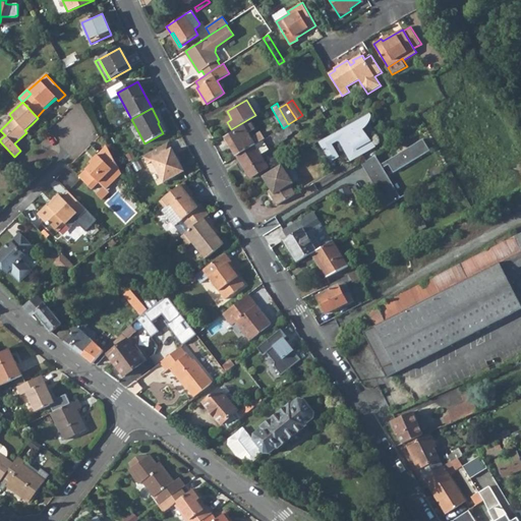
[(319,141),(330,161),(338,156),(331,143),(339,139),(341,139),(345,148),(346,147),(348,150),(346,151),(351,160),(375,146),(374,145),(367,136),(361,128),(364,126),(366,123),(368,119),(369,117),(370,115),(369,113),(356,119),(319,141)]
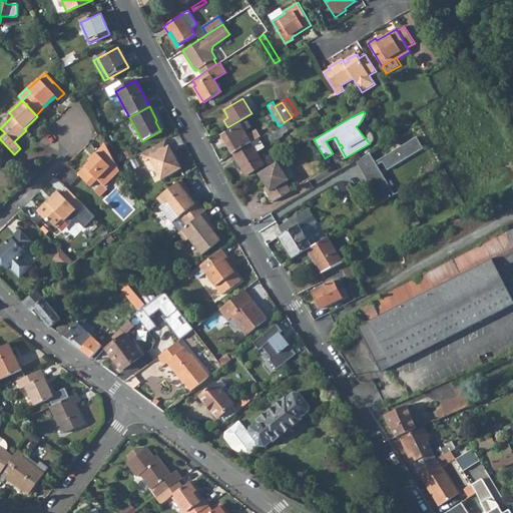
[(279,126),(283,133),(294,127),(290,119),(285,122),(279,126)]
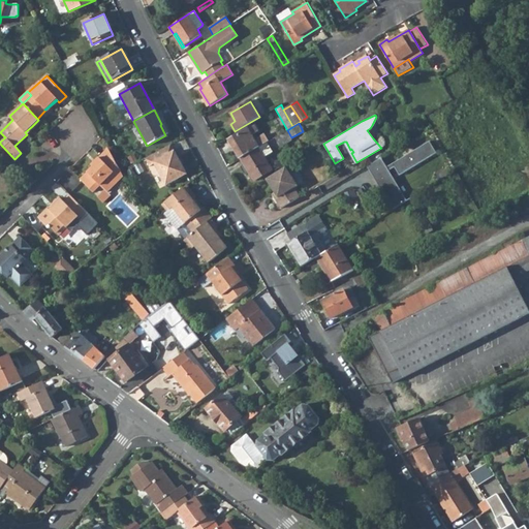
[(254,126),(228,142),(232,148),(234,147),(241,158),(258,148),(267,143),(269,142),(265,135),(254,141),(251,136),(258,132),(254,126)]
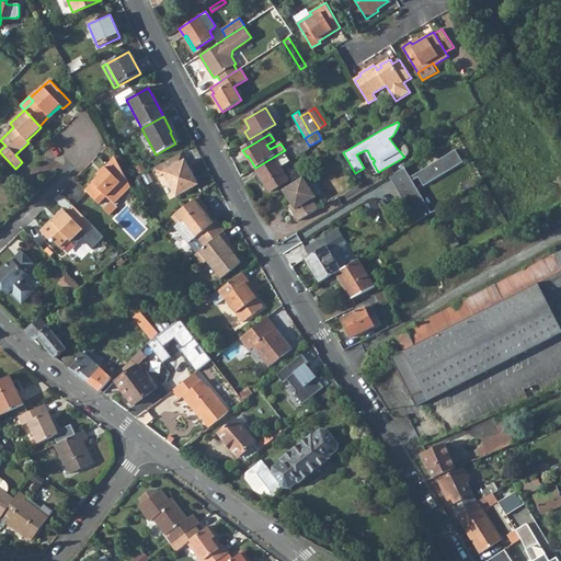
[(305,138),(283,151),(286,157),(295,151),(298,156),(310,149),(309,146),(305,138)]
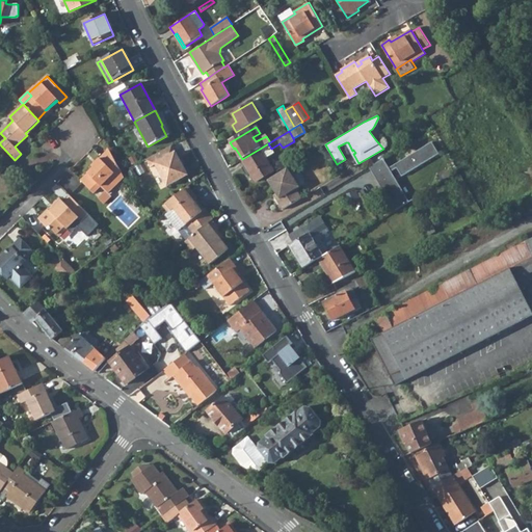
[(525,151),(531,147),(531,141),(530,137),(521,141),(525,151)]
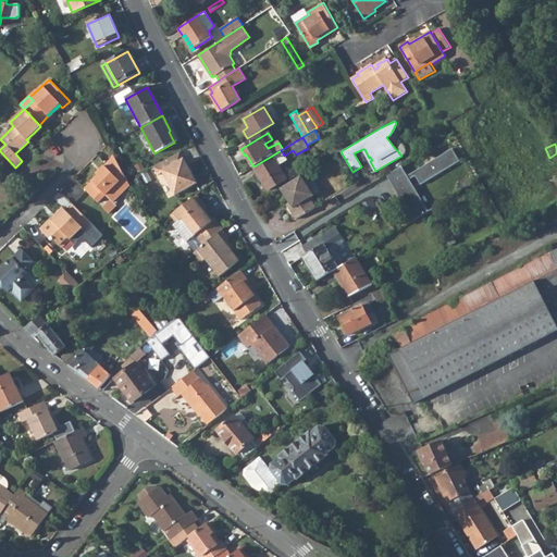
[(272,156),(279,165),(287,160),(284,156),(281,150),(272,156)]
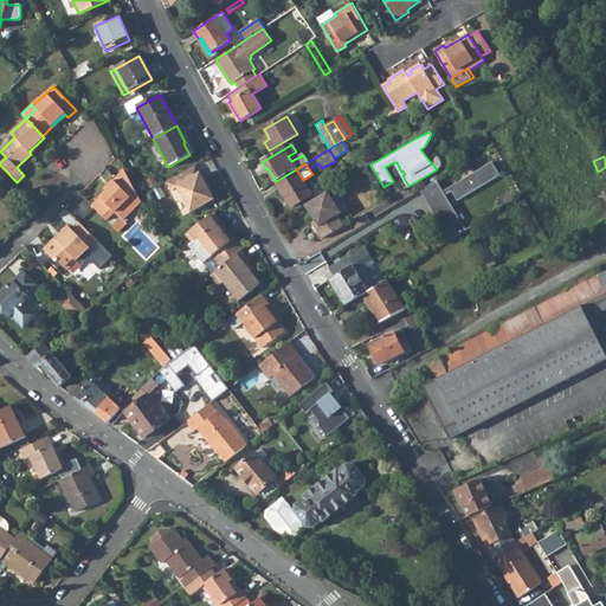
[(425,202),(427,201),(451,240),(464,232),(443,197),(450,193),(456,202),(498,176),(490,163),(440,192),(434,181),(418,192),(425,202)]
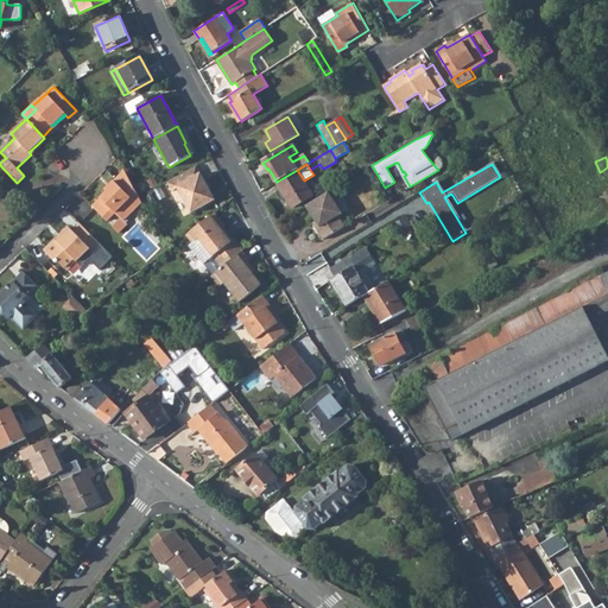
[(178,189),(191,214),(214,201),(196,168),(166,184),(171,192),(178,189)]
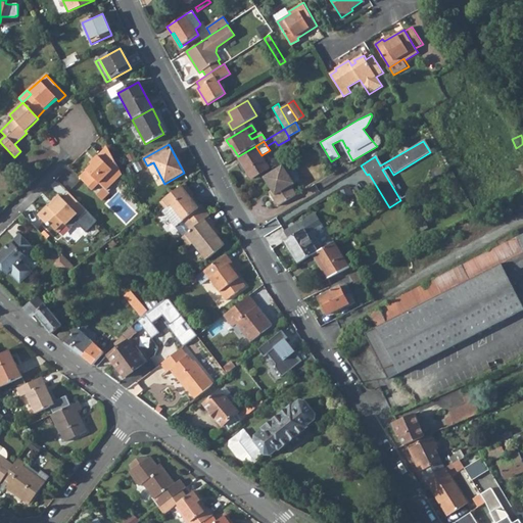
[(255,146),(238,156),(242,162),(246,171),(251,179),(269,169),(262,155),(255,146)]
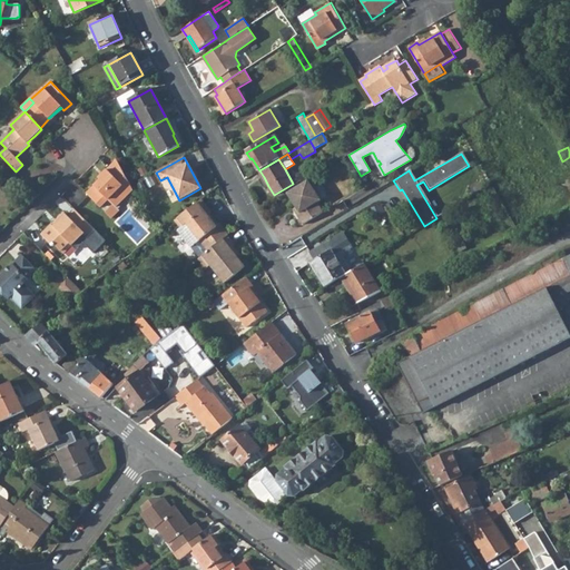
[(117,160),(98,178),(99,180),(86,194),(99,208),(107,200),(111,205),(114,207),(133,189),(130,186),(117,160)]
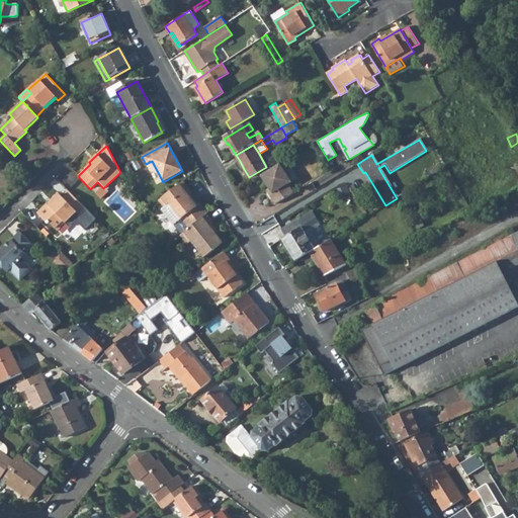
[(280,163),(261,175),(269,188),(272,192),(269,193),(275,203),(294,191),(288,183),(291,181),(280,163)]
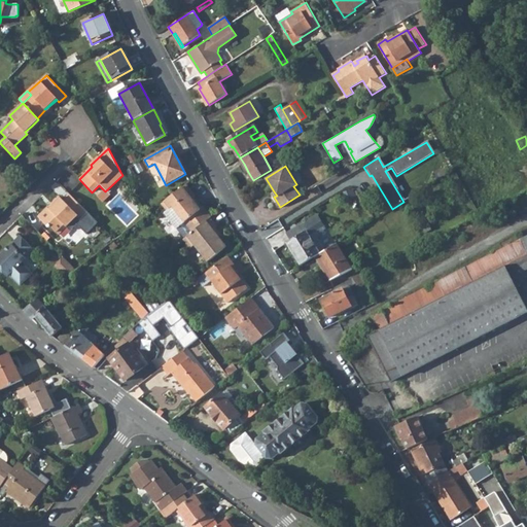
[(372,175),(370,176),(390,210),(392,209),(372,175)]
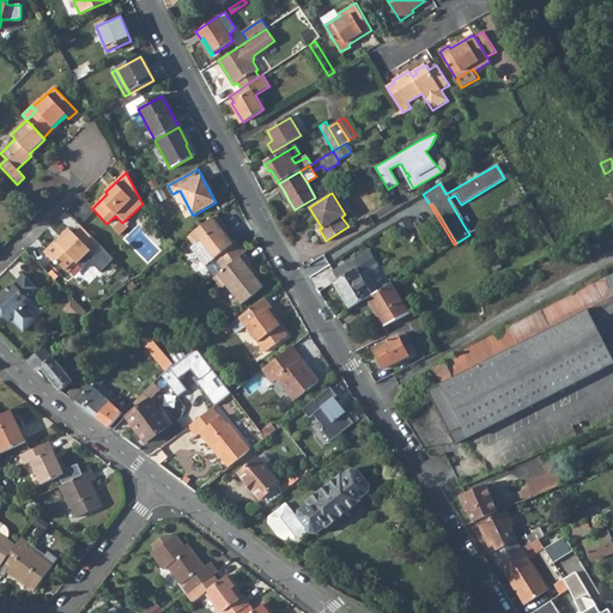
[(216,214),(188,236),(195,247),(192,249),(206,267),(216,259),(224,269),(246,254),(246,253),(237,241),(236,242),(225,229),(226,228),(216,214)]
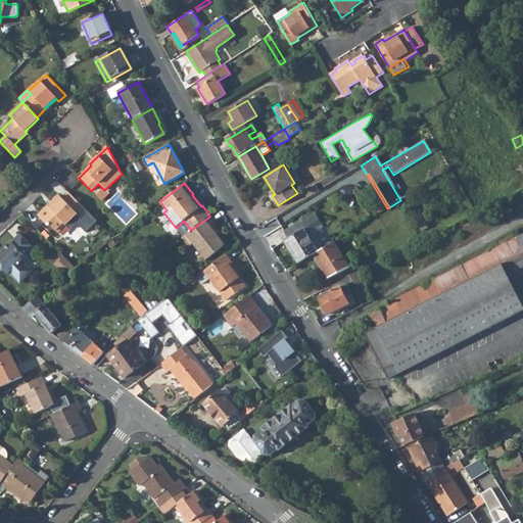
[(95,195),(101,200),(108,194),(104,190),(102,188),(95,195)]
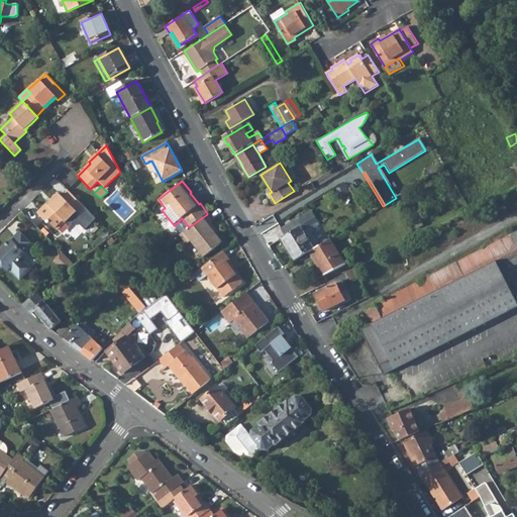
[(47,204),(37,214),(47,224),(49,223),(56,228),(64,221),(66,223),(75,214),(82,221),(90,213),(68,191),(62,197),(59,194),(47,205),(47,204)]
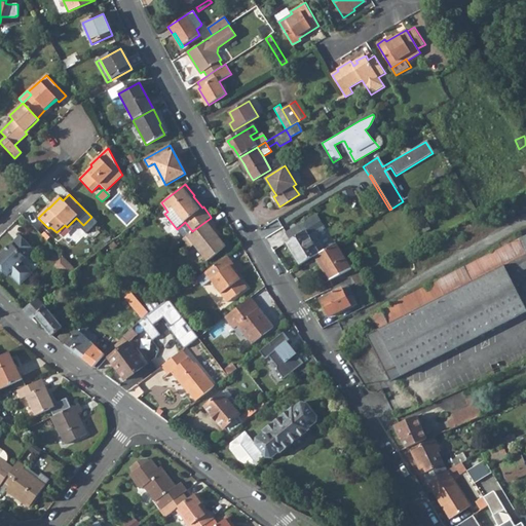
[(414,211),(418,218),(424,216),(420,208),(414,211)]
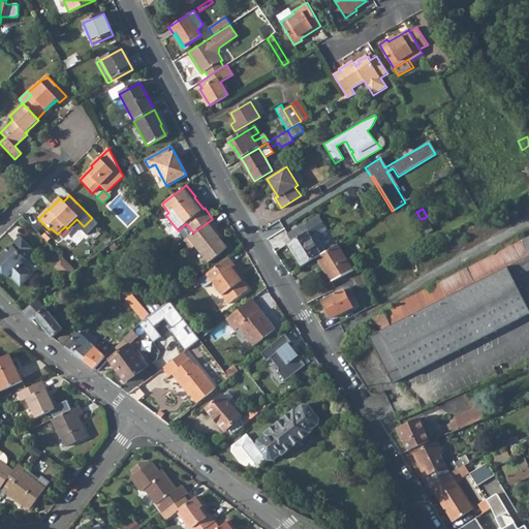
[(288,244),(302,267),(317,257),(321,254),(310,237),(308,231),(323,222),(319,215),(287,235),(291,242),(288,244)]
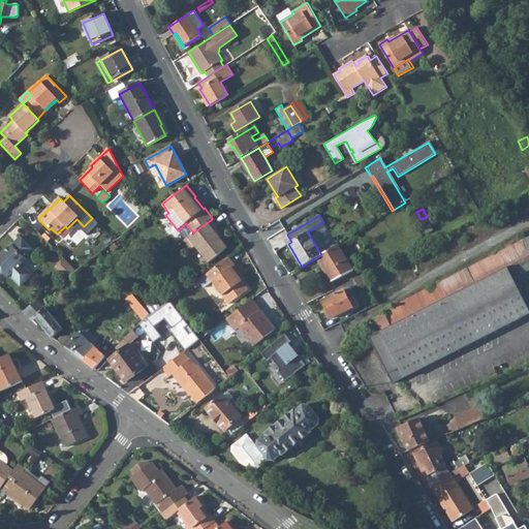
[(421,219),(419,220),(426,235),(434,230),(427,217),(421,219)]
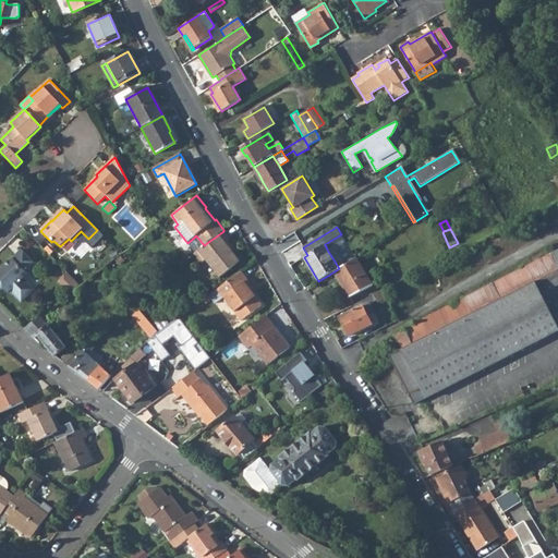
[(196,253),(195,253),(203,263),(207,259),(220,277),(241,262),(233,253),(227,244),(229,242),(230,241),(223,231),(204,245),(196,253)]
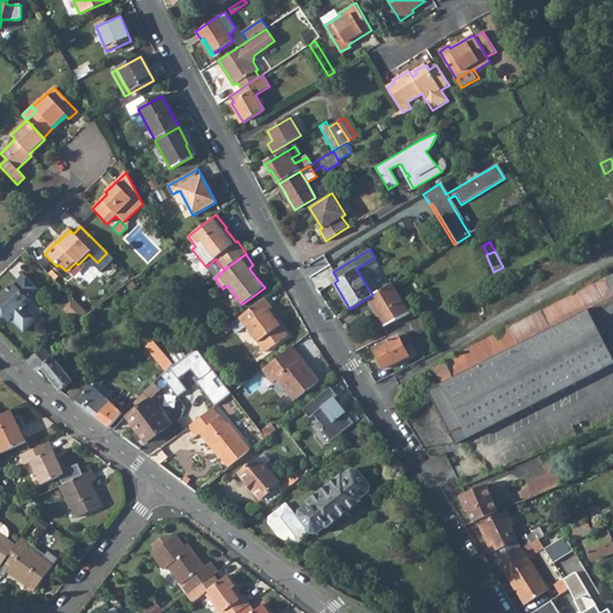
[(357,268),(359,274),(366,269),(378,262),(375,258),(357,268)]
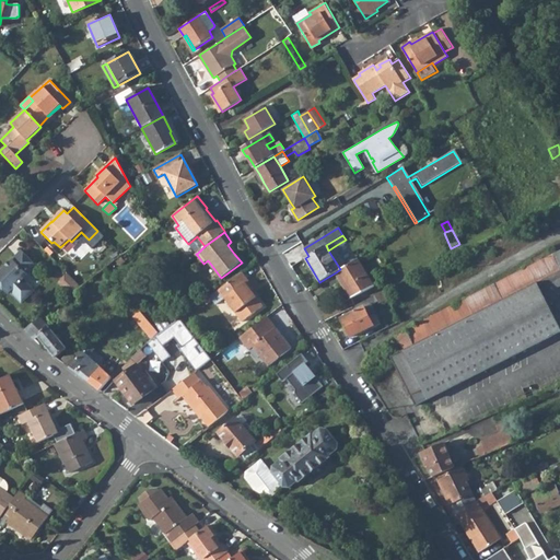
[(188,244),(197,254),(205,246),(197,236),(188,244)]
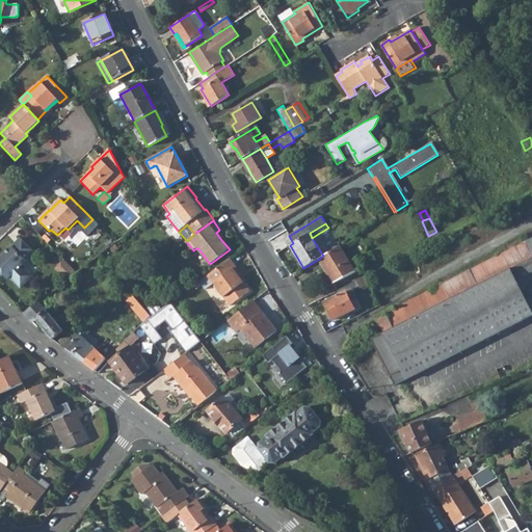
[(57,235),(59,238),(68,230),(65,228),(57,235)]
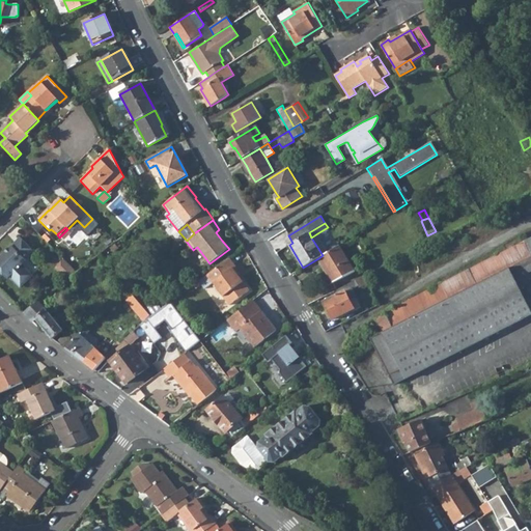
[(216,232),(222,241),(224,239),(218,230),(216,232)]
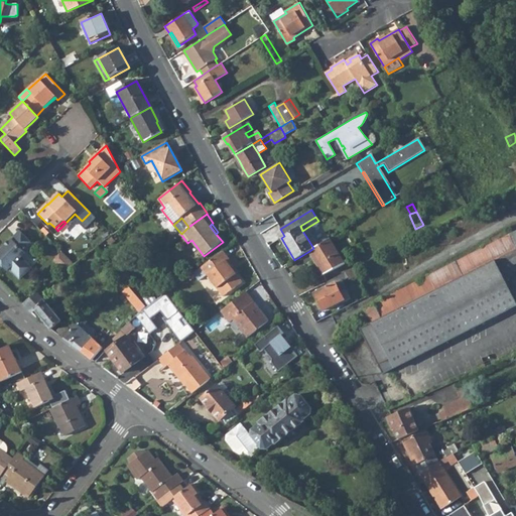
[(302,231),(313,248),(319,245),(308,227),(302,231)]
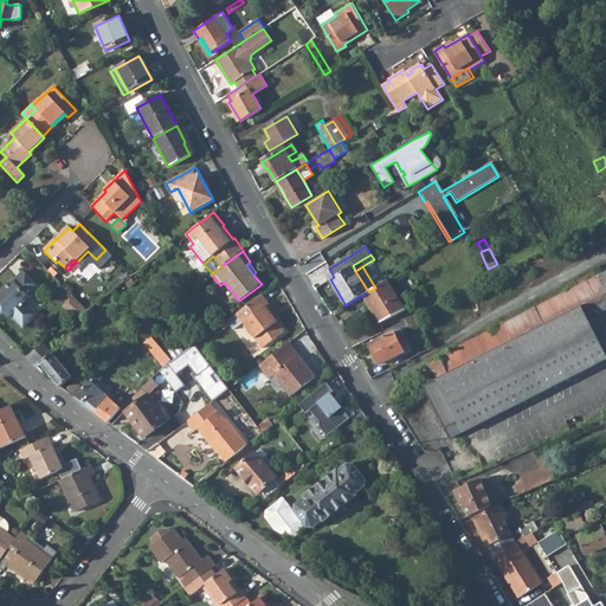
[(437,379),(605,292),(605,271),(450,352),(440,359),(440,358),(429,363),(437,379)]
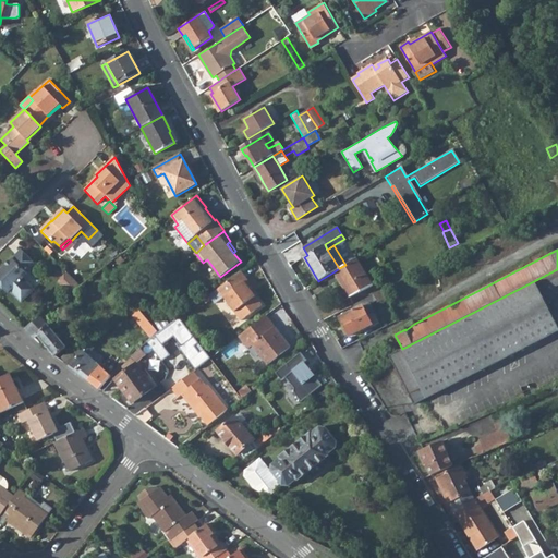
[(20,251),(2,267),(4,268),(0,271),(0,279),(2,281),(0,282),(0,286),(7,293),(9,291),(21,302),(33,290),(22,278),(35,266),(20,251)]
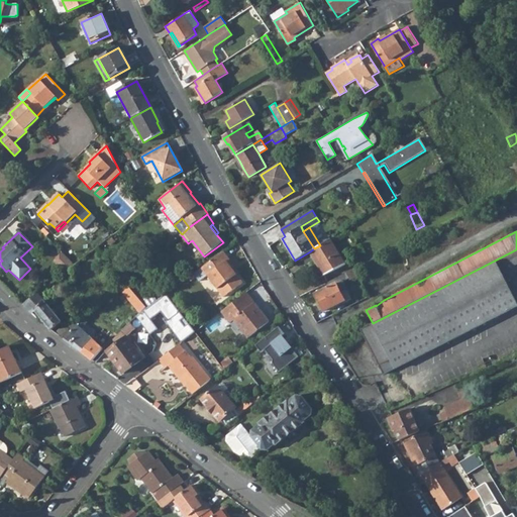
[(106,241),(110,245),(115,242),(111,237),(106,241)]
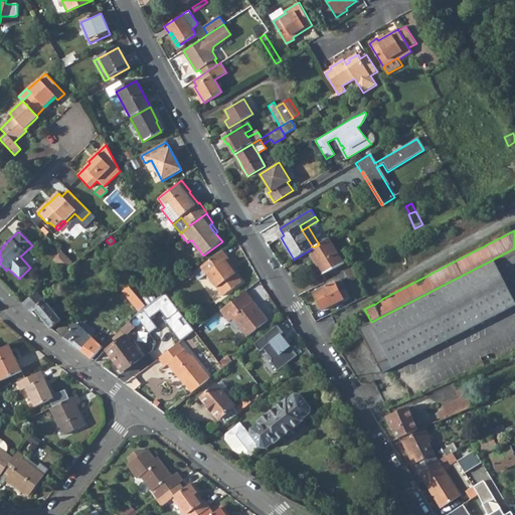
[(313,247),(309,250),(323,275),(344,264),(330,237),(319,244),(313,247)]
